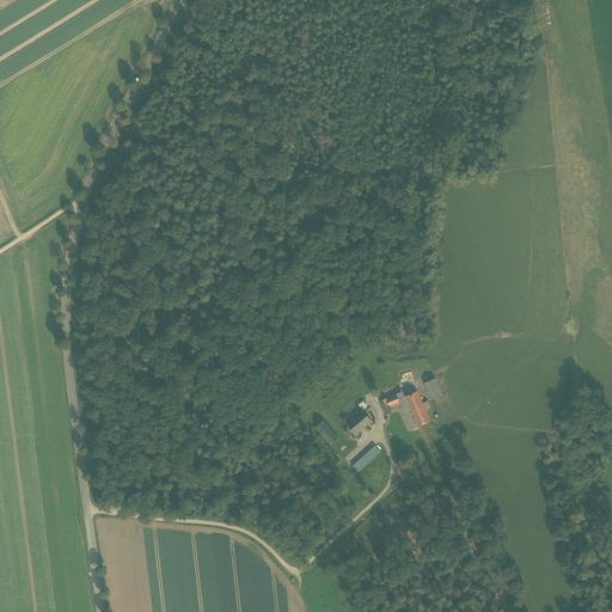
[(401,383),(415,381),(412,373),(401,375),(401,383)]
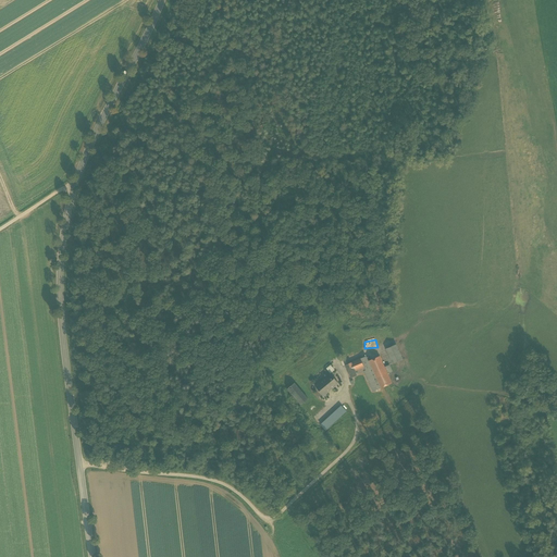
[(386,349),(393,363),(403,359),(396,345),(386,349)]
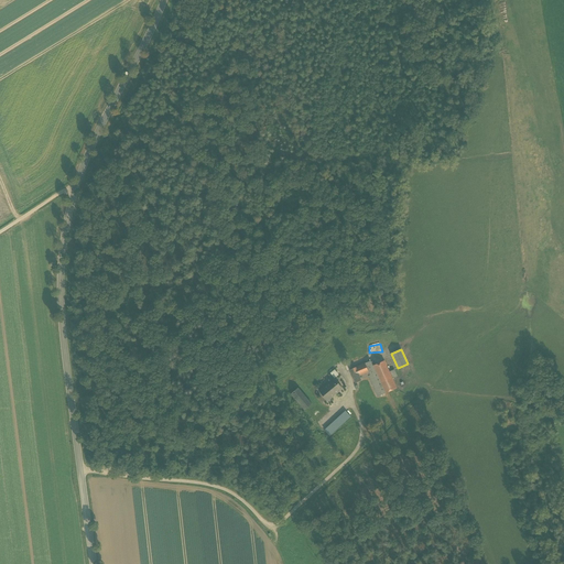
[(392,379),(389,372),(384,360),(373,366),(372,366),(384,393),(397,388),(392,379)]
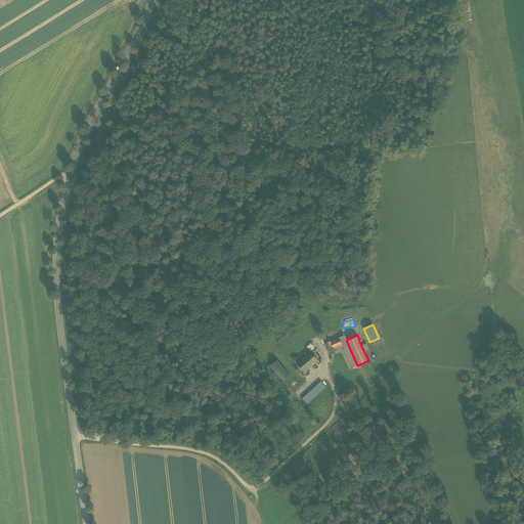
[(324,344),(330,355),(335,353),(335,352),(342,349),(339,343),(346,340),(345,337),(344,336),(324,344)]
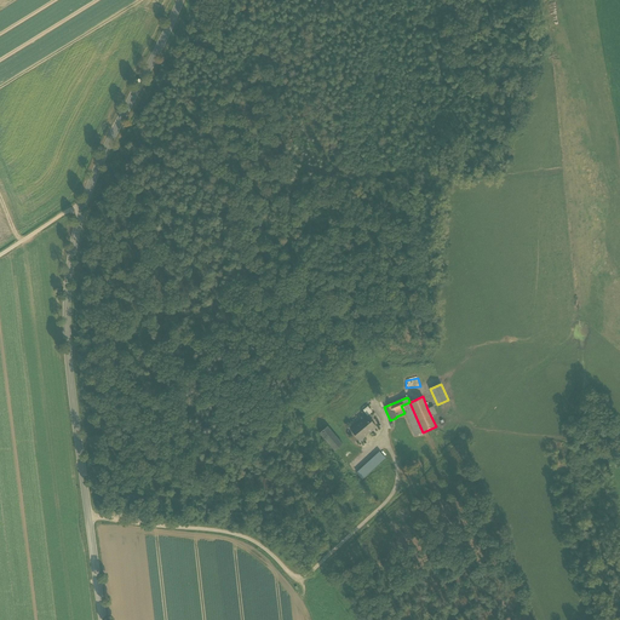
[(423,432),(409,402),(401,406),(405,413),(414,436),(423,432)]
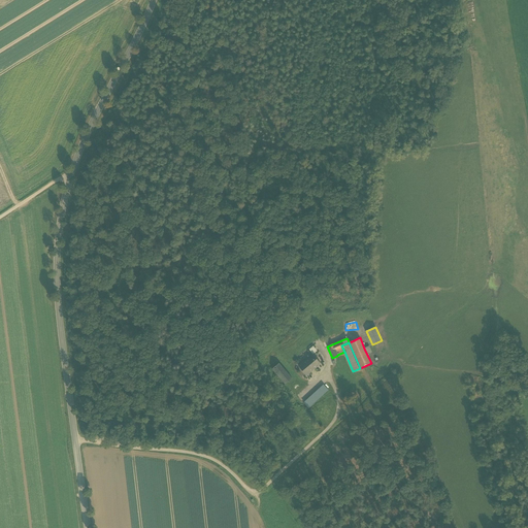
[(321,363),(312,354),(299,366),(307,374),(321,363)]
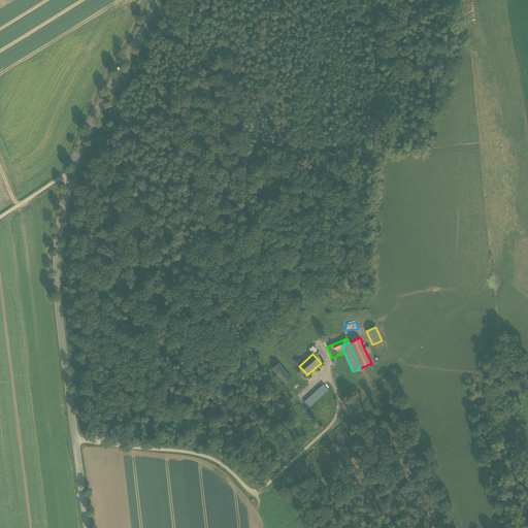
[(278,363),(272,369),(285,385),(292,378),(278,363)]
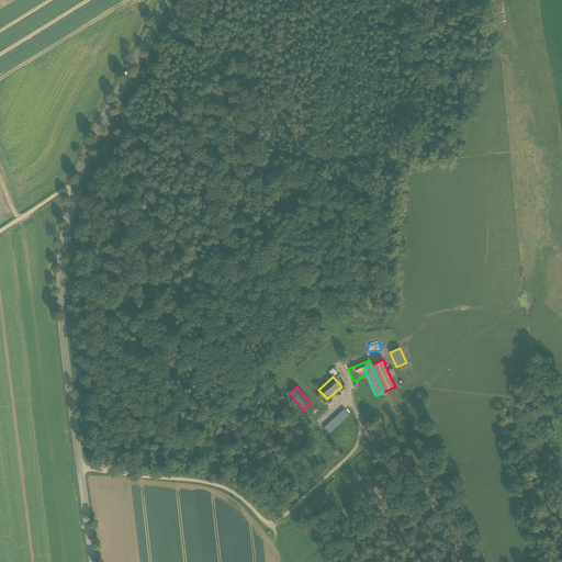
[(345,411),(339,415),(344,419),(349,415),(345,411)]
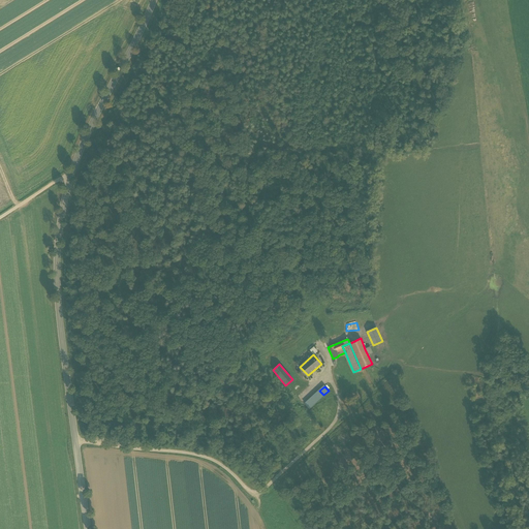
[(323,395),(319,391),(305,404),(309,408),(323,395)]
